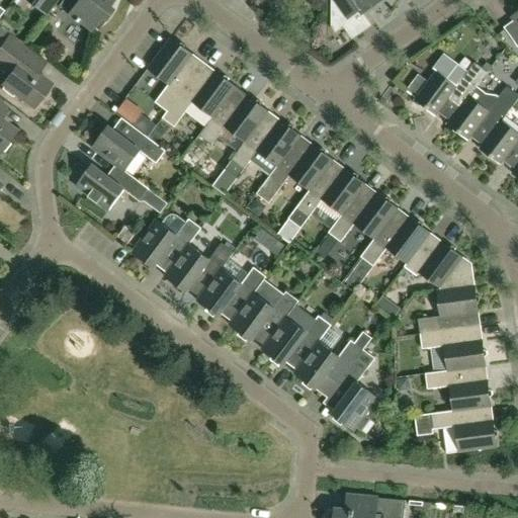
[(23,0),(46,16),(58,0),(23,0)]
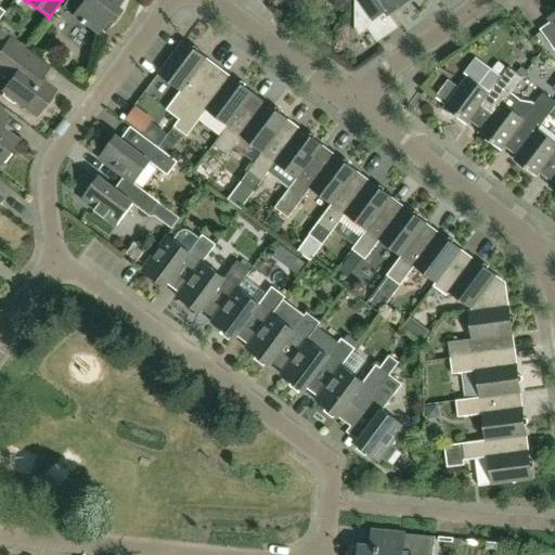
[(117,8),(123,0),(66,0),(62,7),(98,34),(108,20),(113,23),(121,11),(117,8)]
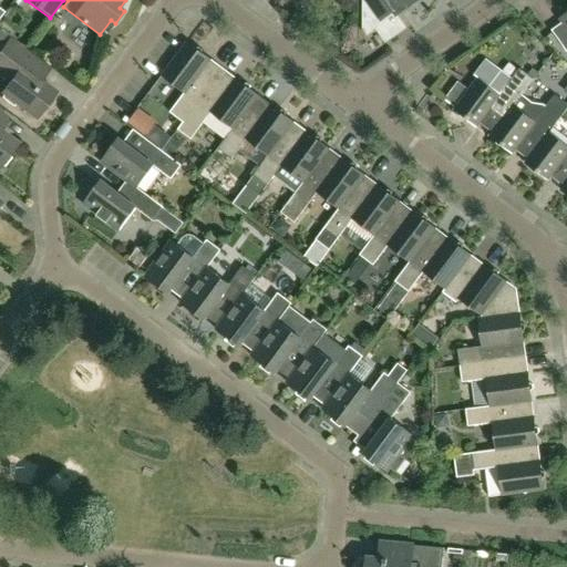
[(362,0),(362,29),(368,37),(382,27),(383,19),(394,11),(398,16),(418,0),(362,0)]
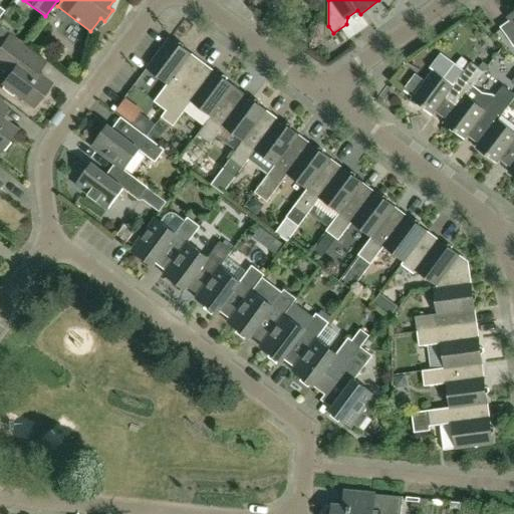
[(513,12),(507,17),(510,20),(500,27),(513,46),(513,12)]
